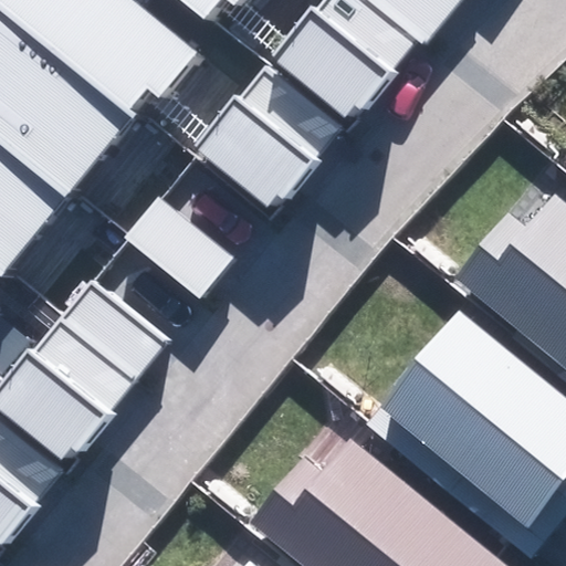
[(0,0),(0,274),(0,275),(148,90),(159,98),(196,53),(136,7),(140,0),(0,0)]
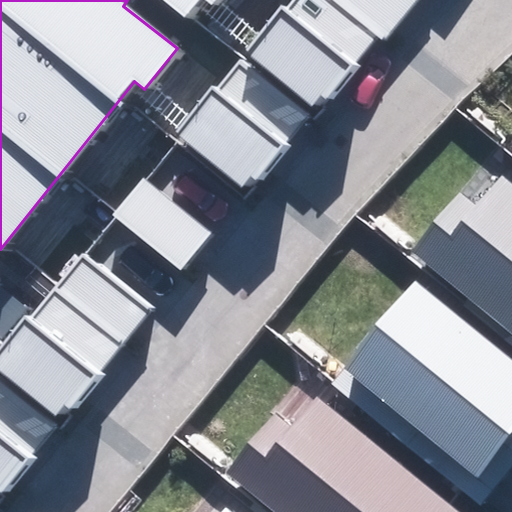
[(167,0),(185,13),(195,0),(207,0),(215,6),(220,0),(167,0)]
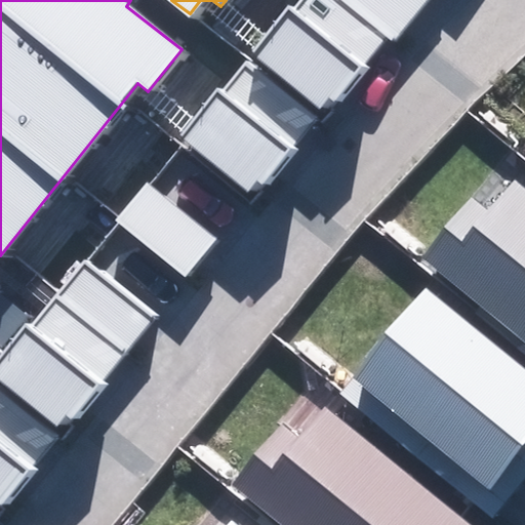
[(294,0),(251,52),(323,112),(388,34),(394,40),(427,0),(294,0)]
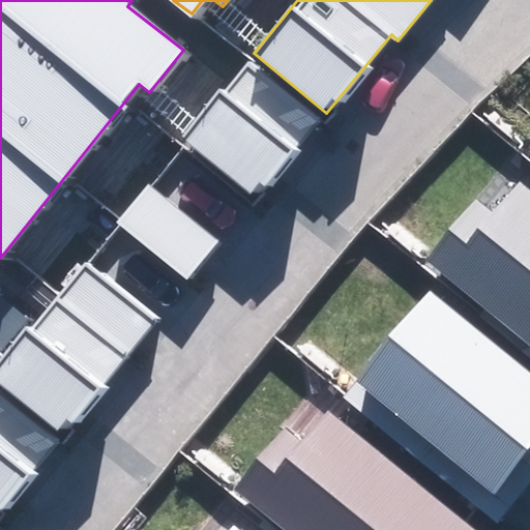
[(180,143),(253,201),(320,118),(246,60),(180,143)]
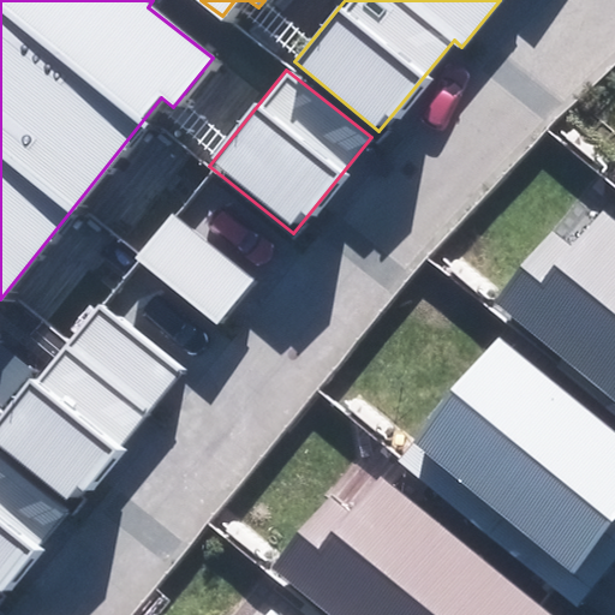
[(614,221),(602,210),(571,248),(553,233),(494,305),(614,405),(614,221)]
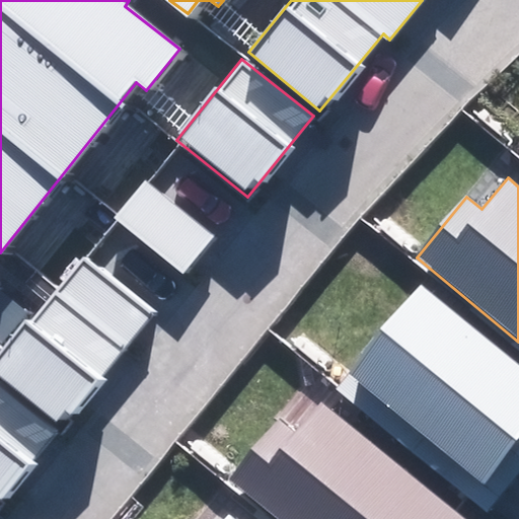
[(115,218),(183,275),(214,236),(145,180),(115,218)]
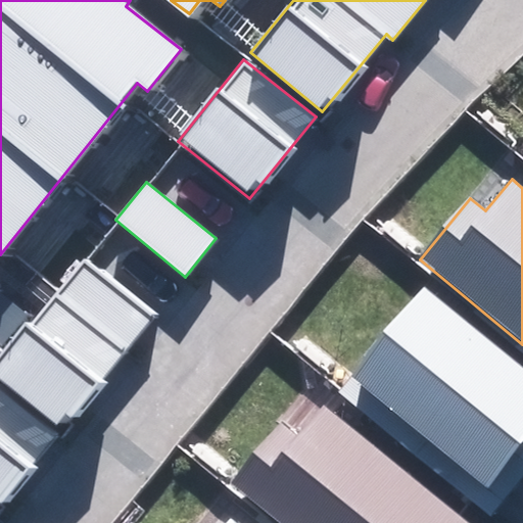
[(0,363),(0,497),(152,317),(86,262),(0,363)]
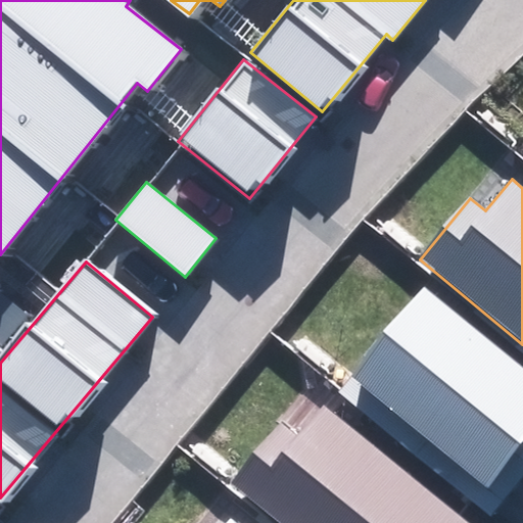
[(349,376),(486,486),(515,452),(522,458),(522,456),(522,366),(423,286),(349,376)]
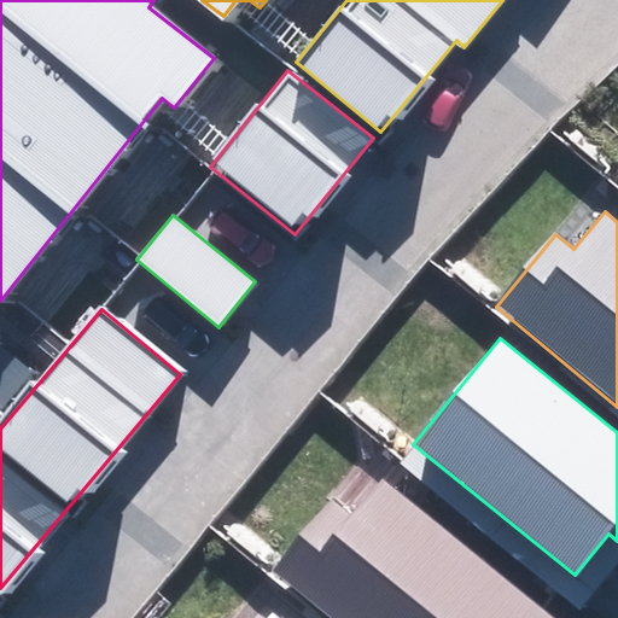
[(559,617),(386,474),(355,512),(338,497),(278,570),(336,617),(559,617)]
